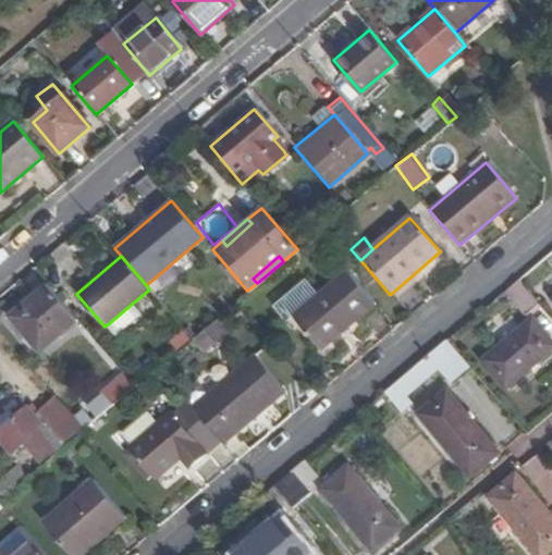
[(321,350),(375,306),(347,274),(293,318),(321,350)]
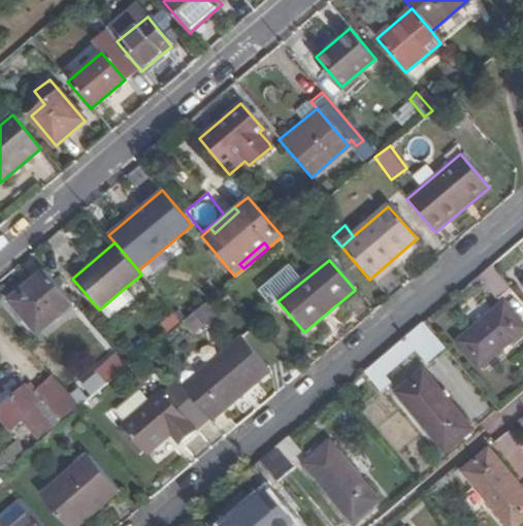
[(37,332),(73,302),(61,287),(45,269),(9,299),(37,332)]
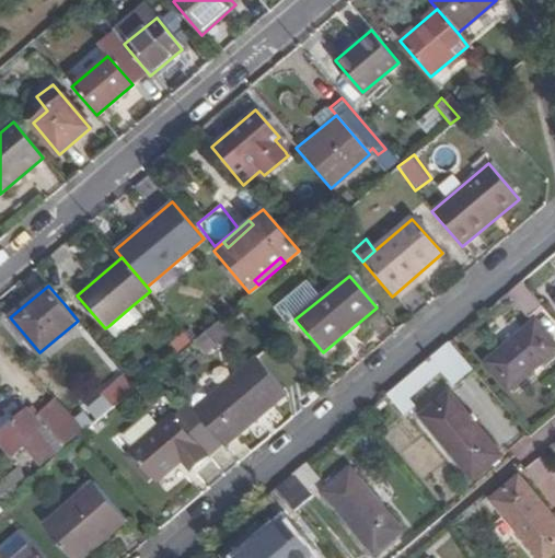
[(93,339),(105,328),(77,295),(65,304),(78,321),(93,339)]
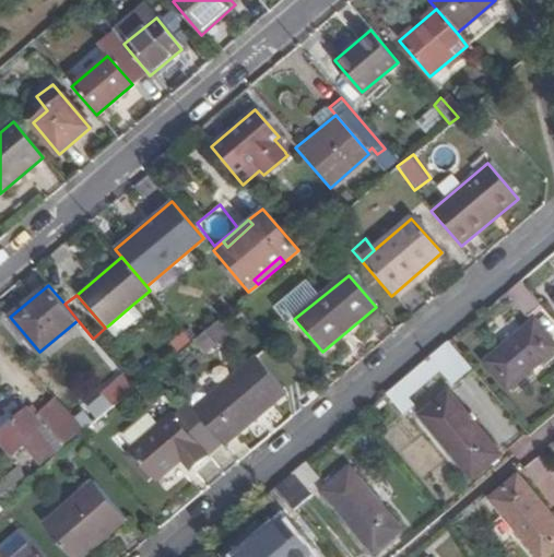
[(132,305),(108,326),(117,335),(141,315),(132,305)]
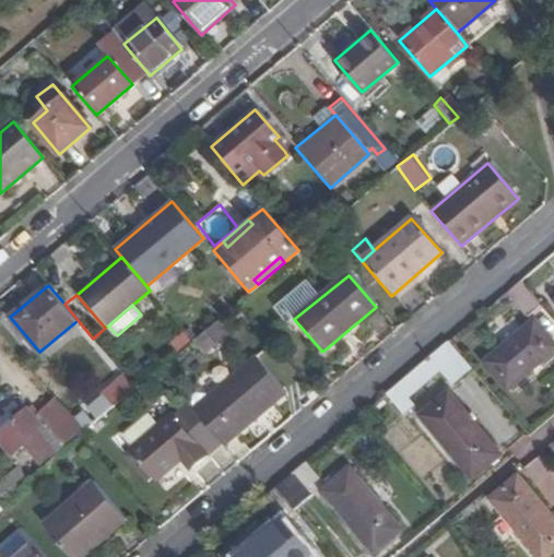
[(553,344),(534,320),(486,362),(510,388),(553,350),(553,344)]
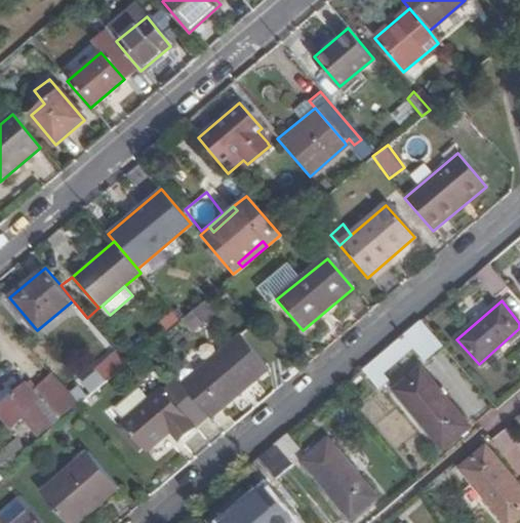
[(445,347),(422,318),(368,363),(377,374),(408,348),(423,364),(445,347)]
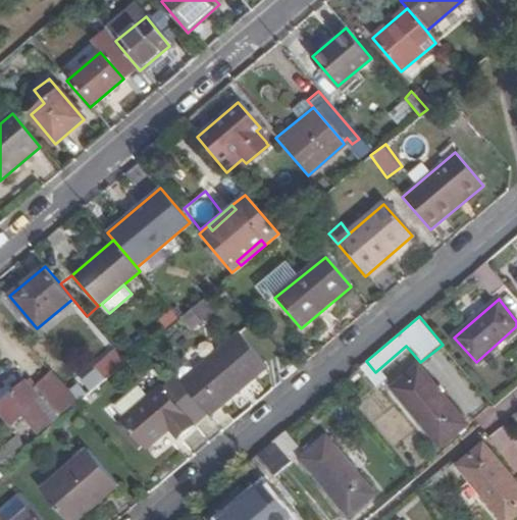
[(239,335),(181,383),(206,415),(208,417),(267,367),(239,335)]
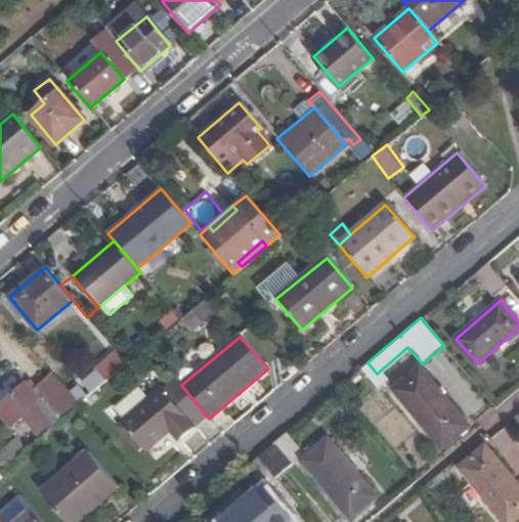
[(419,366),(393,387),(440,444),(466,423),(419,366)]
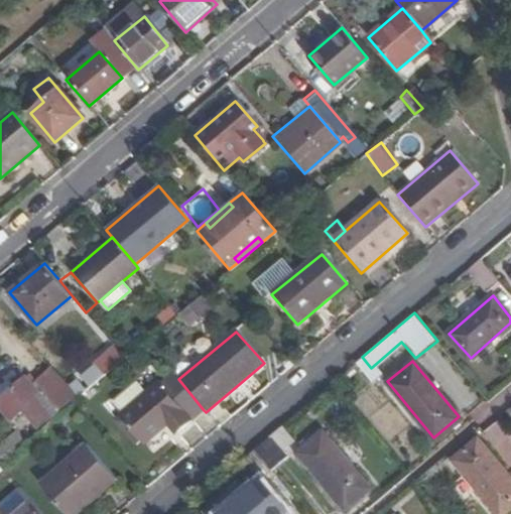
[(93,363),(76,375),(86,388),(103,376),(93,363)]
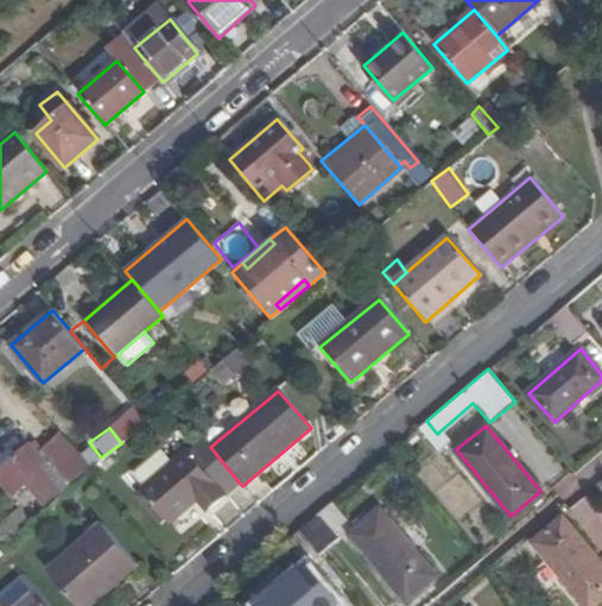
[(32,485),(48,505),(86,473),(87,472),(56,435),(35,454),(29,447),(0,471),(0,479),(17,498),(32,485)]
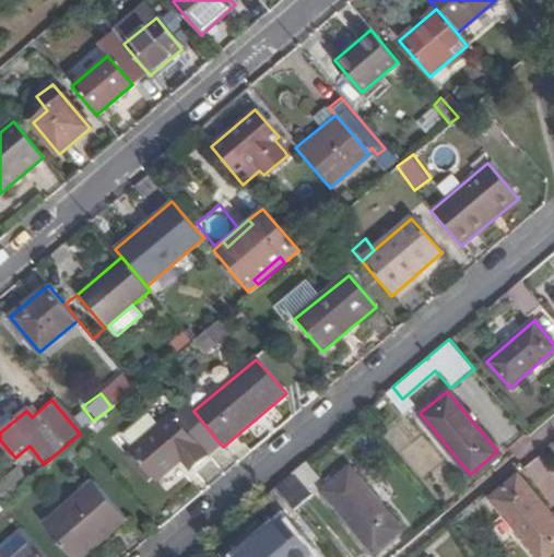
[(207,457),(221,445),(193,411),(188,405),(175,417),(173,415),(160,427),(136,448),(132,450),(134,452),(154,475),(157,480),(183,459),(191,470),(208,457),(207,457)]
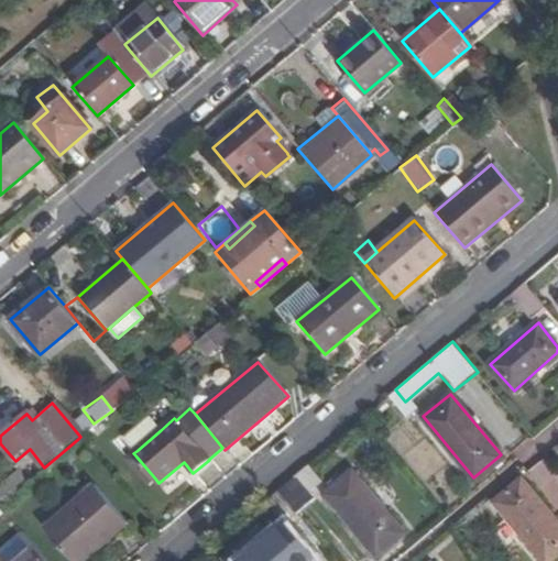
[(126,439),(137,451),(161,430),(150,418),(126,439)]
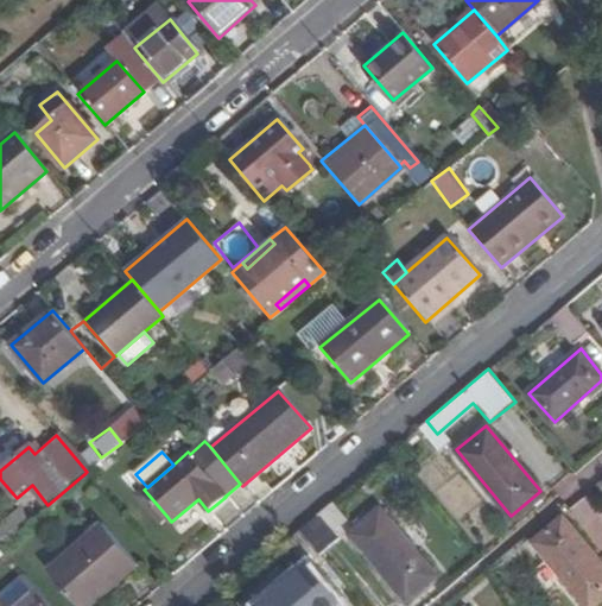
[(160,523),(168,517),(146,492),(140,498),(160,523)]
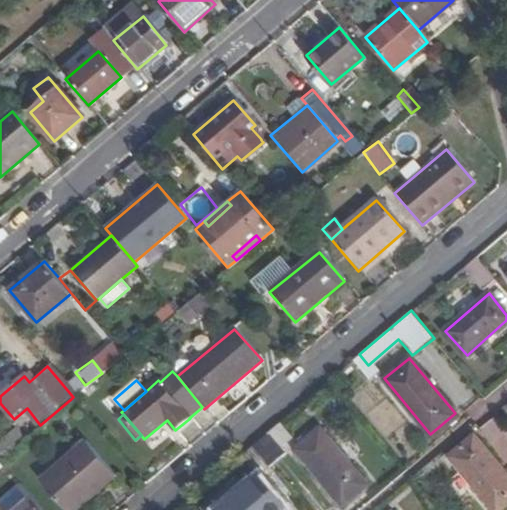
[(319,427),(294,447),(341,503),(366,482),(319,427)]
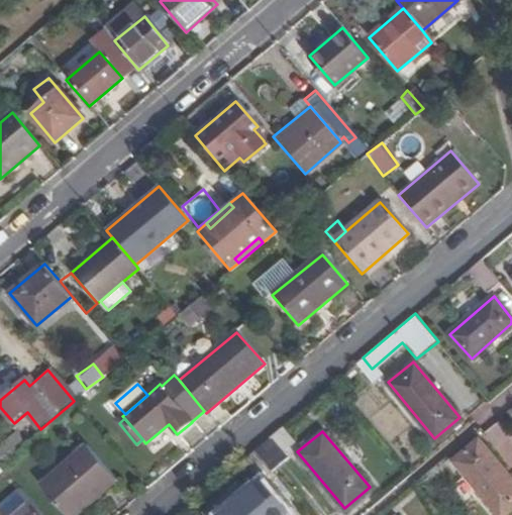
[(286,457),(269,437),(253,450),(271,471),(286,457)]
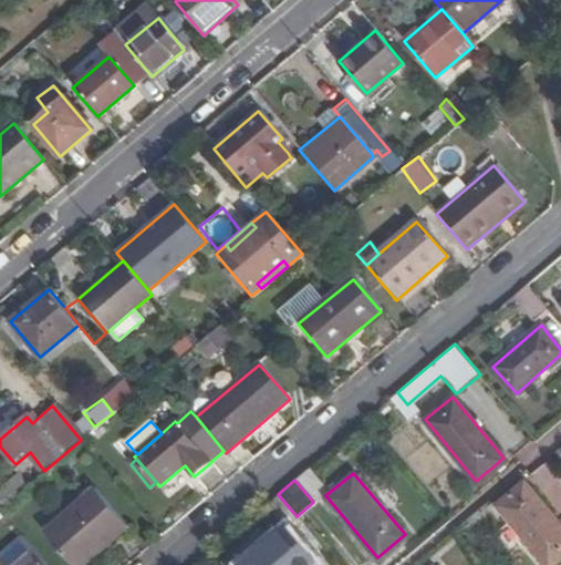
[(560,527),(525,483),(497,505),(546,564),(552,564),(560,557),(560,527)]
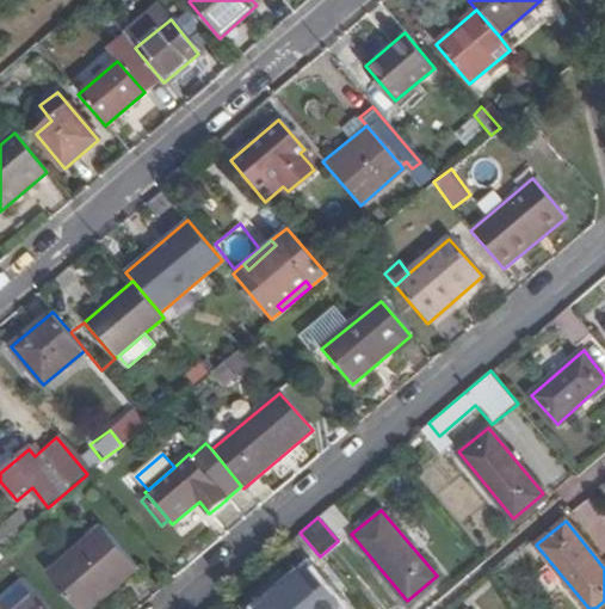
[(289,542),(308,567),(320,557),(300,533),(289,542)]
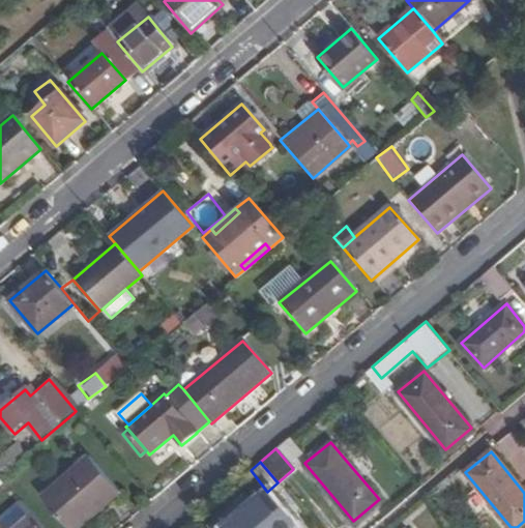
[(91,463),(44,501),(65,527),(93,527),(97,525),(94,521),(120,497),(91,463)]
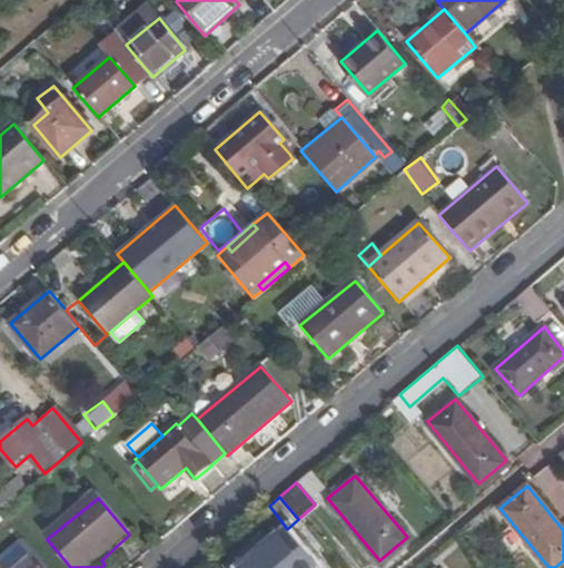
[(287,529),(292,537),(310,558),(323,548),(298,519),(287,529)]
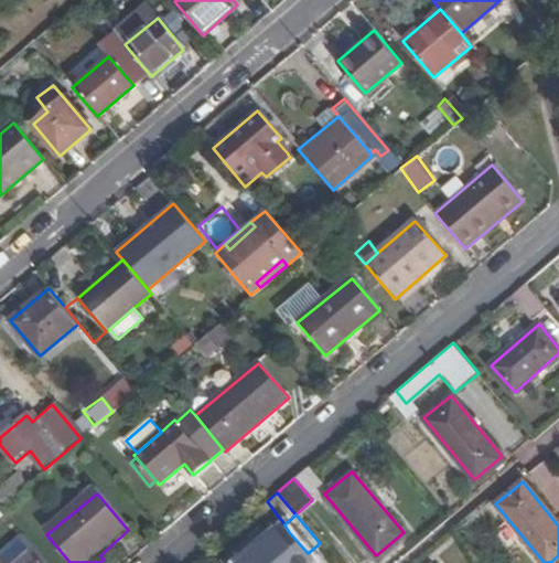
[(289,532),(251,562),(307,562),(312,559),(308,553),(289,532)]
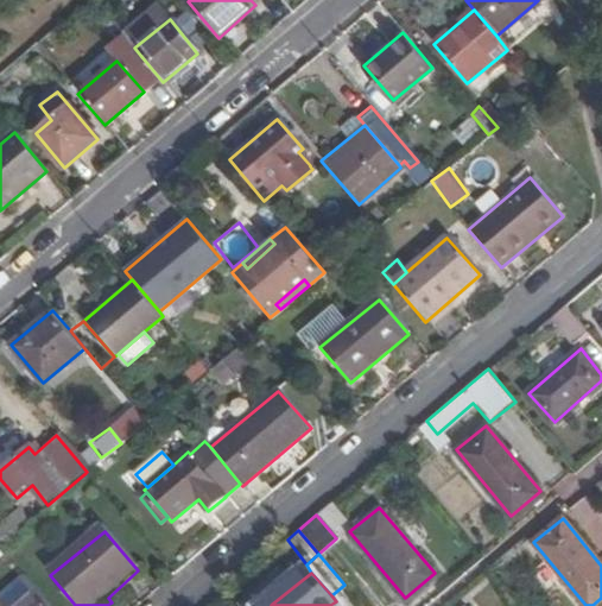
[(20,605),(37,592),(25,578),(0,599),(0,605),(20,605)]
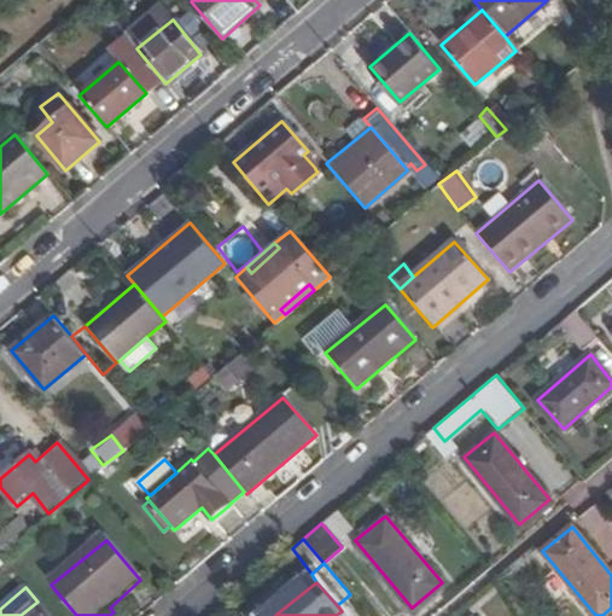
[(48,615),(38,602),(21,615),(48,615)]
